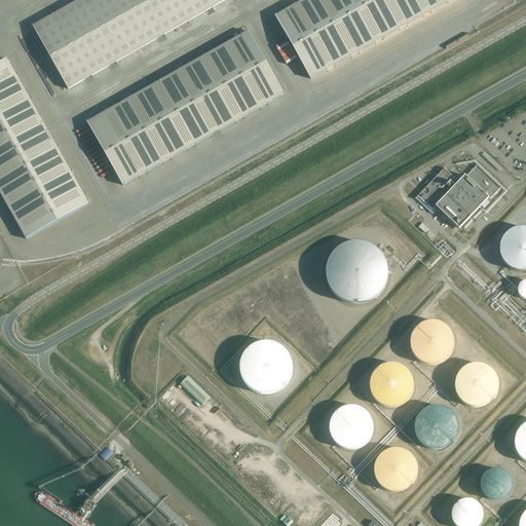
[(79,0),(33,27),(68,89),(225,0),(79,0)]
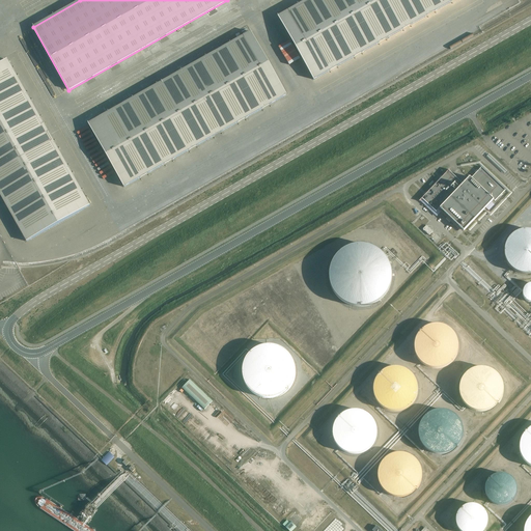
[(306,0),(278,17),(313,80),(454,0),(306,0)]
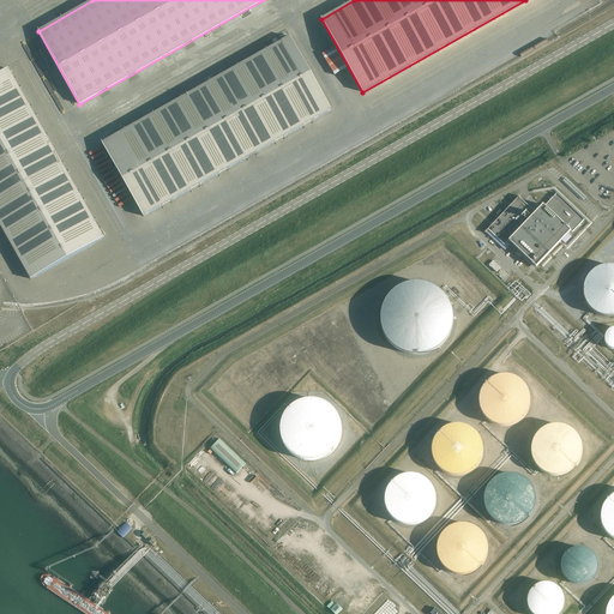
[(572,16),(584,8),(583,6),(570,13),(572,16)]
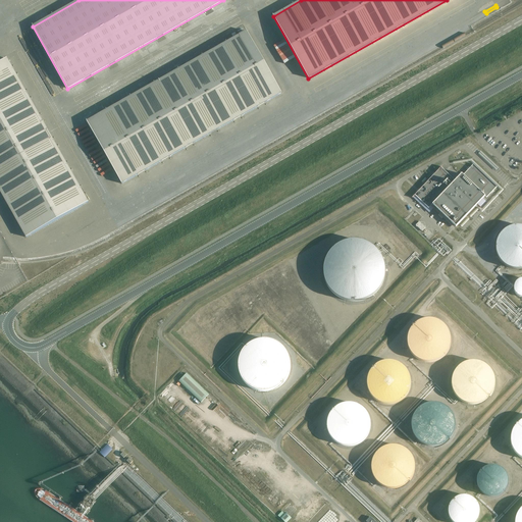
[(247,32),(87,121),(122,185),(281,94),(247,32)]
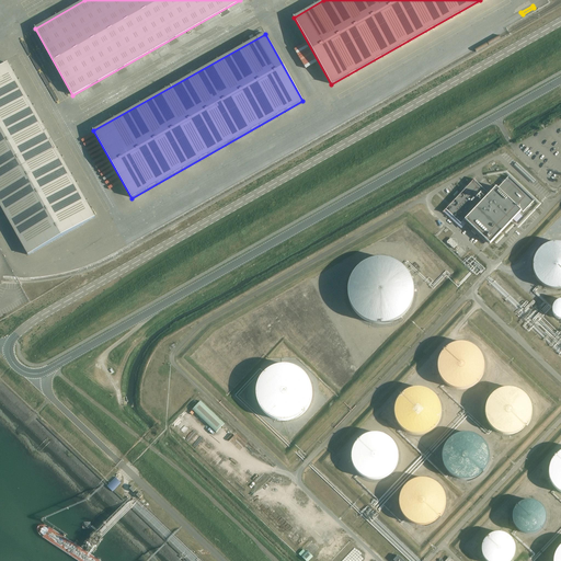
[(8,63),(0,67),(0,205),(29,255),(95,217),(8,63)]
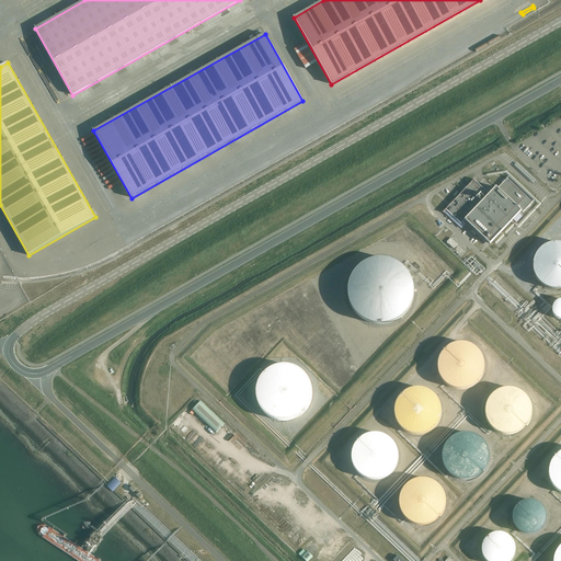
[(534,201),(508,176),(497,189),(495,187),(489,194),(473,180),(444,212),(458,227),(465,220),(490,244),(513,219),(516,222),(522,217),(518,214),(521,210),(523,213),(534,201)]
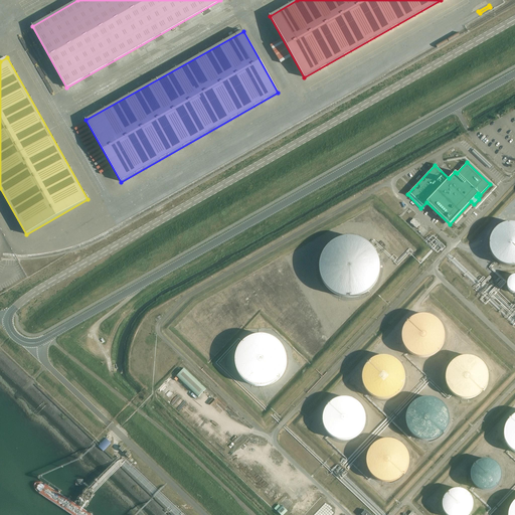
[(416,228),(419,225),(413,218),(409,222),(416,228)]
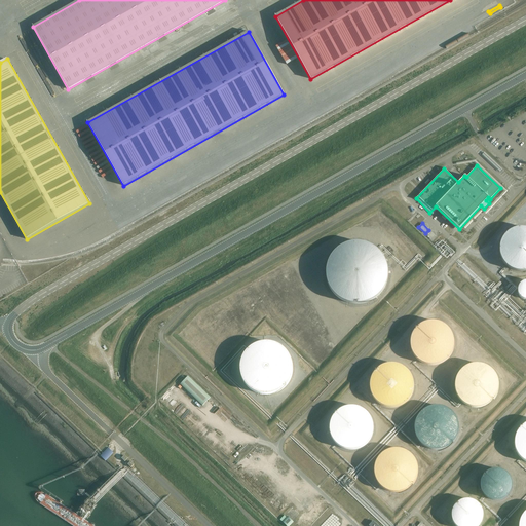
[(525,227),(523,227),(521,227),(518,227),(515,228),(513,229),(510,230),(508,232),(505,233),(503,235),(502,238),(501,240),(500,243),(499,246),(499,249),(499,252),(500,254),(501,257),(502,260),(503,262),(505,264),(508,265),(510,267),(513,268),(515,269),(518,270),(521,270),(523,270),(525,269),(525,227)]
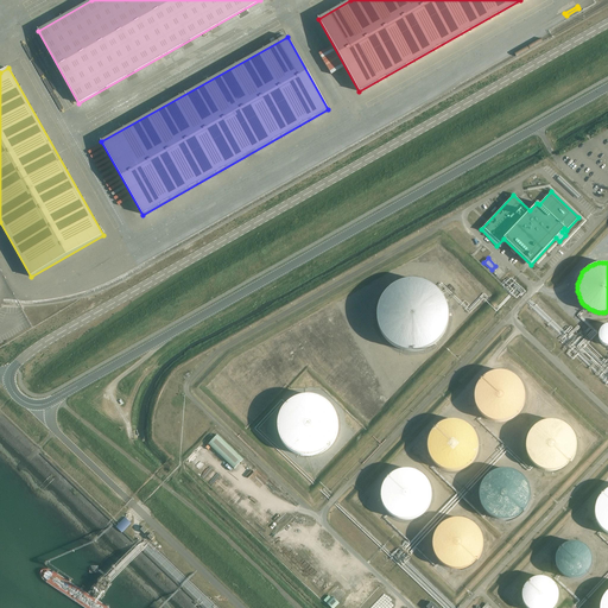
[(447,320),(447,315),(447,311),(447,308),(445,305),(444,302),(442,298),(441,295),(438,292),(436,290),(432,287),(430,285),(426,284),(423,283),(419,282),(416,280),(412,280),(409,280),(405,282),(401,282),(398,283),(396,285),(392,286),(390,289),(386,291),(384,293),(382,297),(380,299),(379,303),(378,306),(377,310),(377,314),(377,317),(377,321),(378,324),(379,328),(380,331),(382,334),(384,337),(386,340),(390,342),(392,344),(396,347),(399,348),(401,349),(405,350),(409,350),(412,350),(416,350),(419,349),(423,348),(426,347),(430,346),(432,343),(436,341),(438,339),(441,336),(442,333),(444,329),(445,325),(447,323),(447,320)]
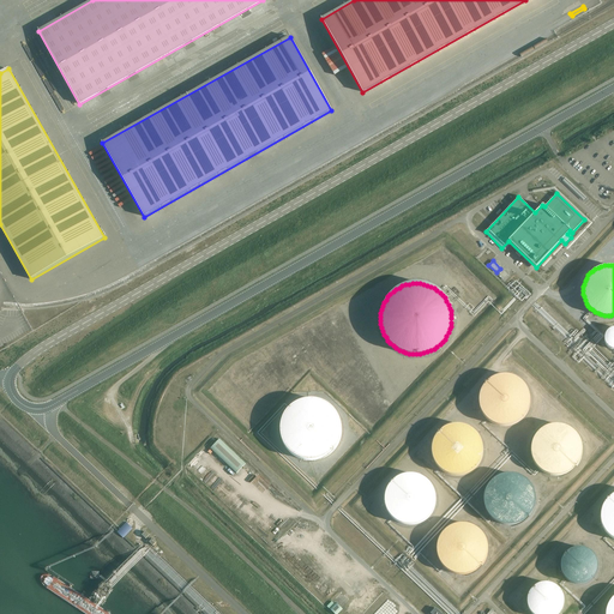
[(528,402),(528,398),(528,395),(527,391),(525,387),(523,385),(521,383),(518,380),(516,378),(512,377),(509,375),(505,374),(501,374),(498,375),(495,375),(492,378),(488,379),(486,381),(483,384),(481,387),(480,390),(479,393),(479,397),(479,401),(479,404),(480,408),(481,410),(483,414),(485,416),(488,419),(491,421),(494,422),(498,423),(500,423),(504,423),(507,423),(511,422),(515,421),(517,420),(521,417),(523,415),(524,411),(527,408),(527,405),(528,402)]
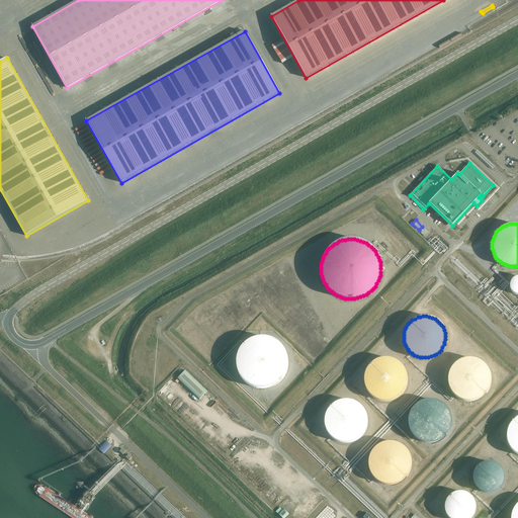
[(290,364),(290,361),(289,358),(289,356),(288,353),(287,350),(285,348),(283,346),(281,343),(279,342),(277,340),(274,339),(272,338),(269,337),(266,336),(263,336),(260,336),(257,337),(255,337),(252,338),(249,340),(247,341),(245,343),(243,345),(241,347),(239,350),(238,352),(237,355),(236,358),(236,361),(236,363),(236,366),(237,369),(237,372),(238,375),(240,377),(241,379),(243,382),(245,384),(248,385),(250,387),(253,389),(255,390),(258,391),(261,391),(264,391),(267,391),(270,390),(272,389),(275,387),(278,386),(280,384),(282,382),(284,380),(286,378),(287,375),(288,372),(289,370),(290,367),(290,364)]
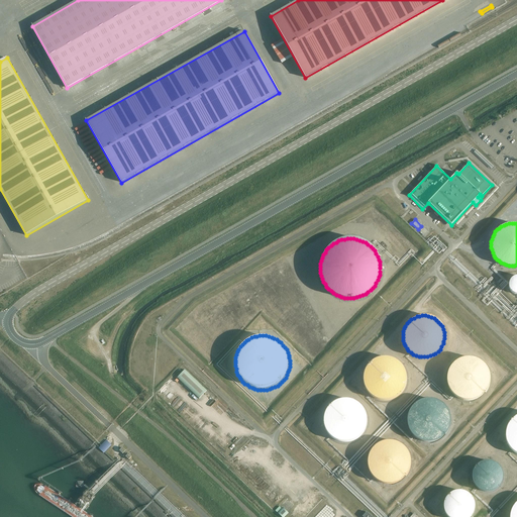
[(406,381),(406,378),(406,375),(405,372),(404,369),(402,366),(400,364),(397,362),(395,359),(392,358),(389,357),(386,357),(382,357),(379,358),(376,359),(374,362),(371,364),(369,366),(367,369),(366,372),(365,375),(365,378),(365,381),(366,384),(367,387),(368,390),(370,392),(372,394),(375,396),(378,398),(381,399),(384,399),(387,399),(390,399),(393,398),(396,396),(399,395),(401,392),(403,390),(404,387),(406,384),(406,381)]
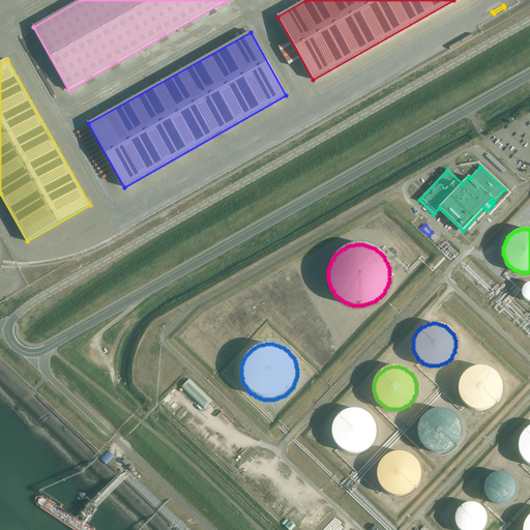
[(501,390),(502,387),(501,384),(500,381),(499,378),(497,375),(495,373),(493,371),(490,369),(487,367),(483,366),(480,366),(477,366),(474,367),(471,369),(468,371),(466,373),(464,375),(462,378),(461,381),(460,384),(459,387),(459,390),(460,393),(461,396),(463,400),(465,402),(465,403),(466,405),(469,406),(472,408),(475,409),(478,409),(482,409),(486,409),(489,408),(492,406),(494,405),(496,402),(498,400),(500,396),(501,393),(501,390)]
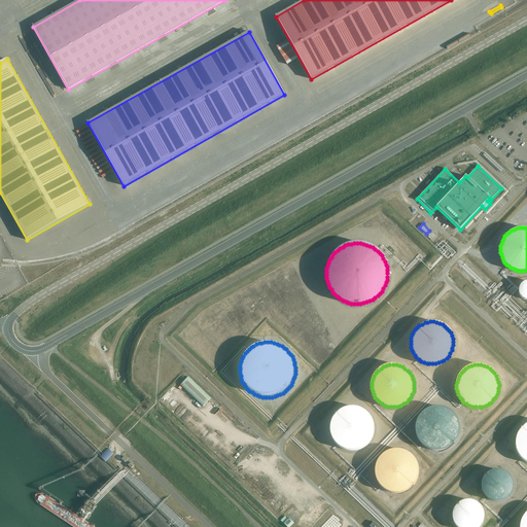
[(203,407),(211,398),(188,377),(180,385),(203,407)]
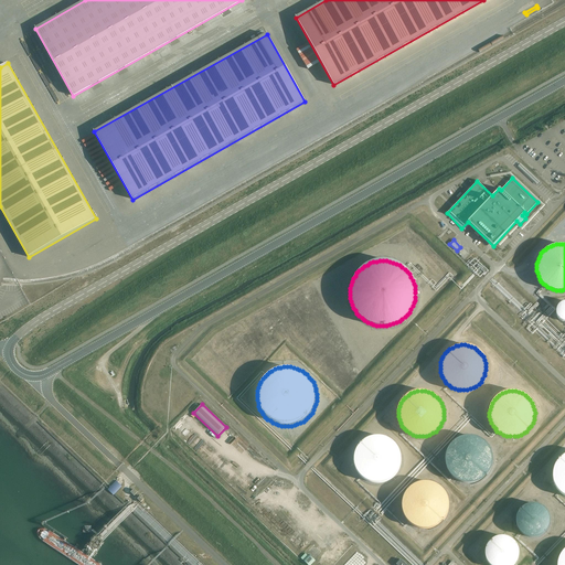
[(401,461),(401,458),(400,455),(400,451),(398,449),(396,446),(394,444),(392,441),(390,439),(386,438),(383,437),(380,436),(376,436),(373,437),(371,437),(368,438),(364,440),(362,443),(360,445),(358,447),(356,450),(355,454),(354,457),(354,460),(355,464),(355,466),(358,469),(359,472),(361,475),(362,476),(365,479),(369,480),(372,481),(375,481),(379,482),(382,481),(384,480),(387,479),(391,478),(393,476),(395,473),(397,470),(398,468),(400,465),(401,461)]
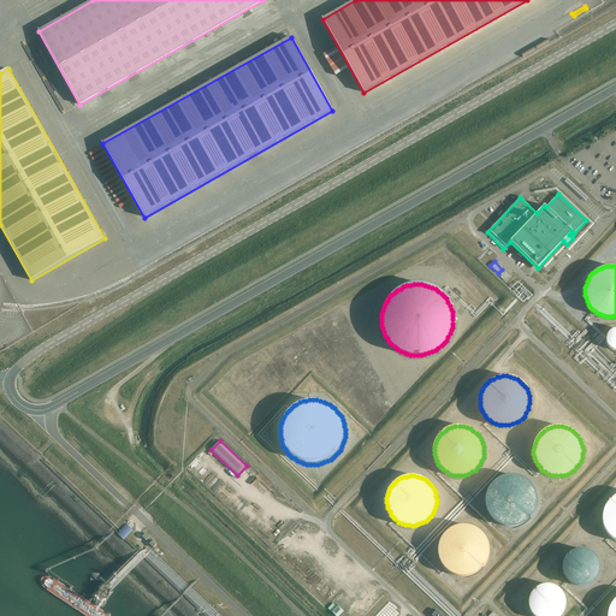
[(534,504),(535,499),(534,496),(533,492),(532,489),(529,486),(527,483),(525,480),(521,479),(517,478),(514,477),(510,477),(507,477),(503,478),(499,479),(496,480),(493,483),(491,486),(489,489),(486,492),(486,496),(485,501),(485,504),(486,508),(487,511),(490,515),(492,517),(495,520),(497,522),(501,523),(504,525),(508,526),(513,526),(516,525),(520,523),(523,522),(526,520),(528,517),(531,514),(533,511),(534,508),(534,504)]
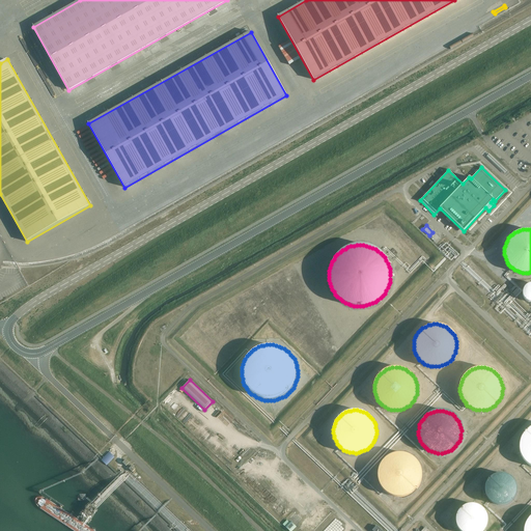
[(530,425),(529,427),(527,429),(524,431),(523,434),(521,437),(520,440),(520,442),(519,445),(519,448),(520,451),(521,454),(522,457),(524,459),(526,462),(528,464),(530,466),(530,465),(530,425)]
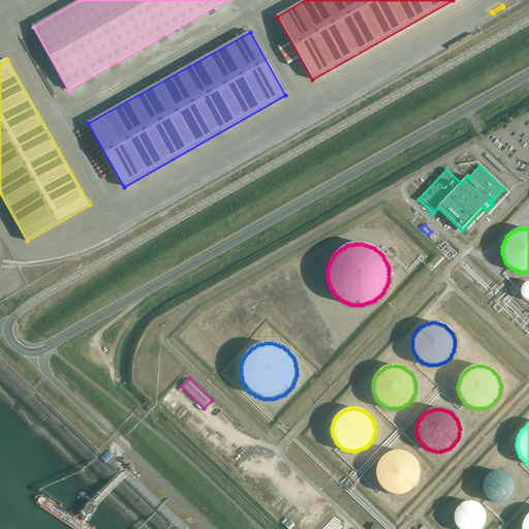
[(100,456),(105,461),(114,453),(109,447),(100,456)]
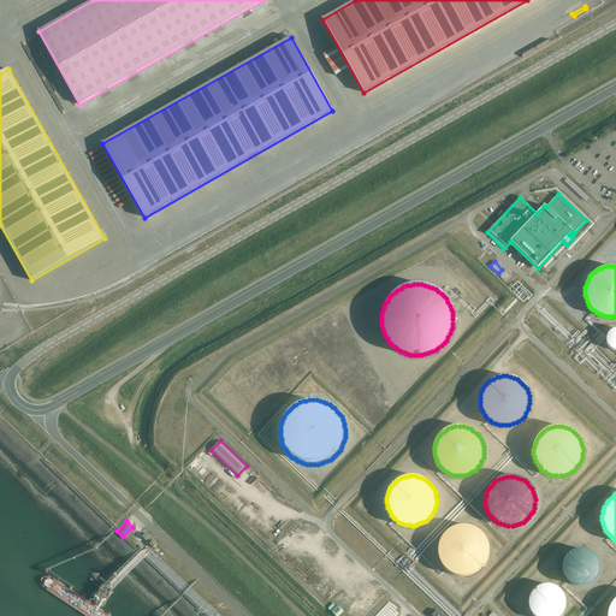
[(273,529),(278,534),(284,528),(279,523),(273,529)]
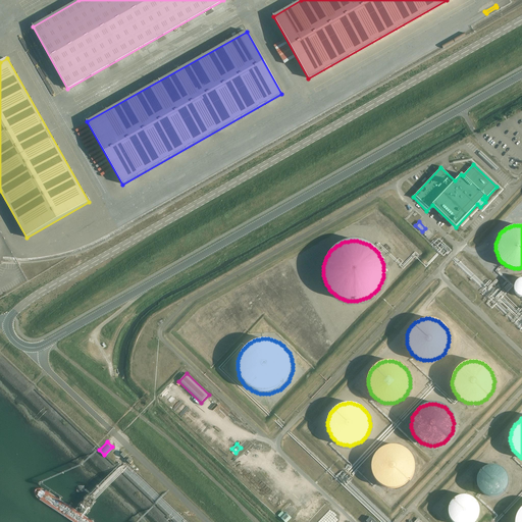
[(413,469),(413,466),(413,463),(412,460),(411,457),(409,455),(408,453),(406,451),(403,449),(401,448),(398,447),(395,446),(392,446),(388,446),(386,447),(383,448),(380,449),(378,451),(376,453),(374,455),(373,457),(372,460),(371,463),(371,466),(371,469),(371,471),(372,474),(373,477),(375,479),(377,481),(379,483),(382,485),(384,486),(387,487),(390,487),(394,487),(397,487),(399,486),(402,485),(404,483),(407,481),(409,479),(410,477),(411,474),(412,471),(413,469)]
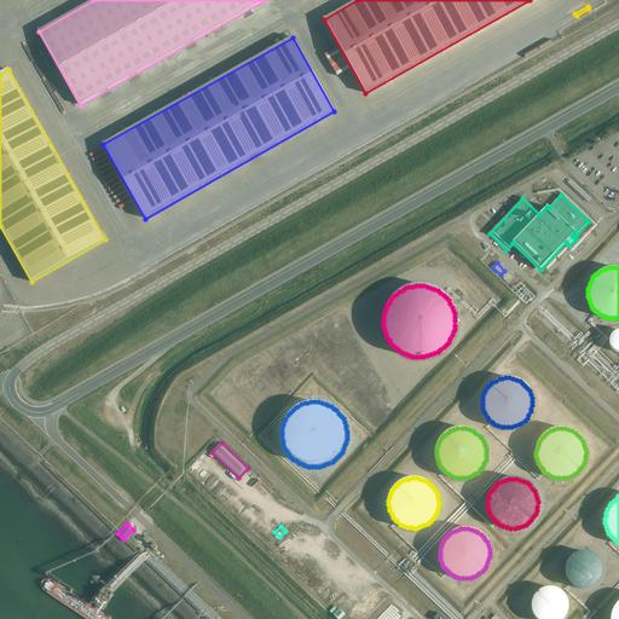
[(599,573),(600,570),(599,566),(599,563),(596,560),(594,557),(591,555),(589,554),(585,553),(582,551),(578,553),(576,554),(572,555),(570,557),(567,560),(566,562),(565,566),(563,570),(565,573),(566,577),(567,579),(570,582),(572,584),(574,585),(578,586),(582,588),(585,586),(589,586),(591,584),(594,582),(596,579),(599,577),(599,573)]
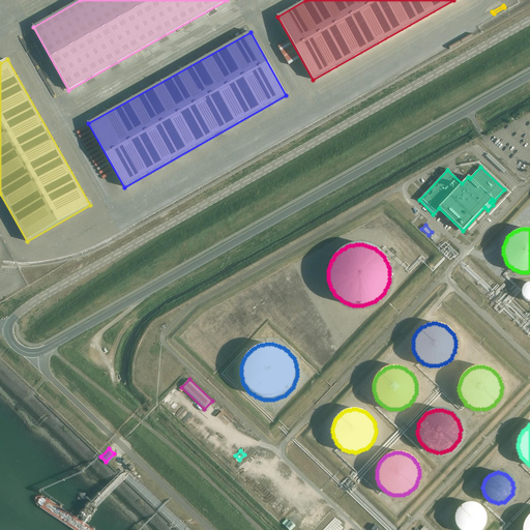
[(484,522),(486,519),(484,516),(484,512),(482,510),(481,508),(479,506),(476,504),(473,503),(471,503),(468,503),(465,504),(462,505),(460,506),(458,508),(457,511),(454,513),(454,517),(454,520),(454,523),(455,525),(458,528),(460,529),(459,529),(479,529),(480,529),(482,527),(483,525),(484,522)]
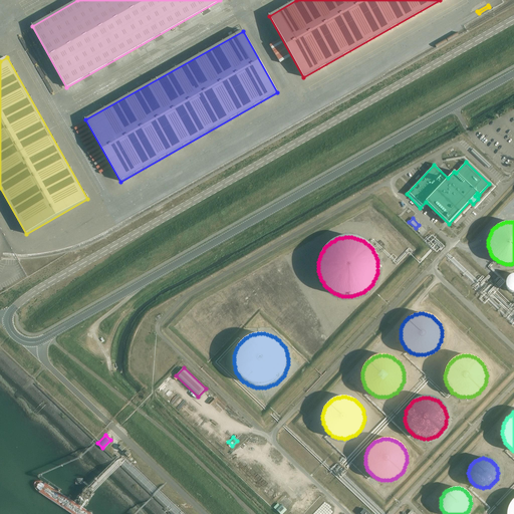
[(279,513),(282,513),(286,510),(281,504),(275,510),(279,513)]
